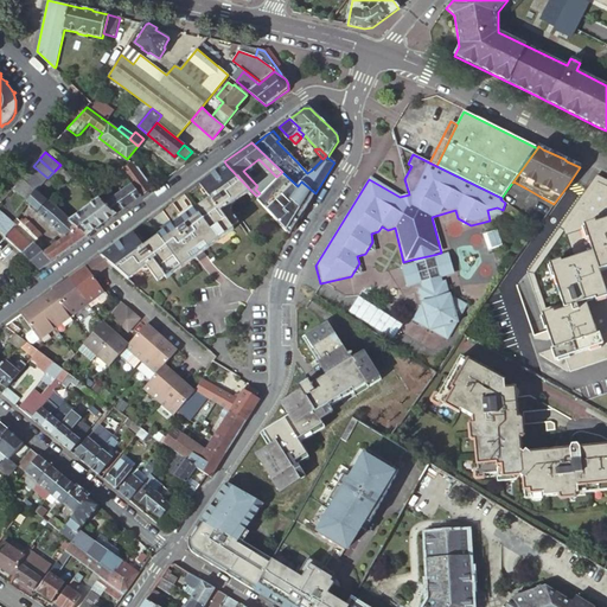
[(300,160),(298,163),(307,173),(311,171),(300,160)]
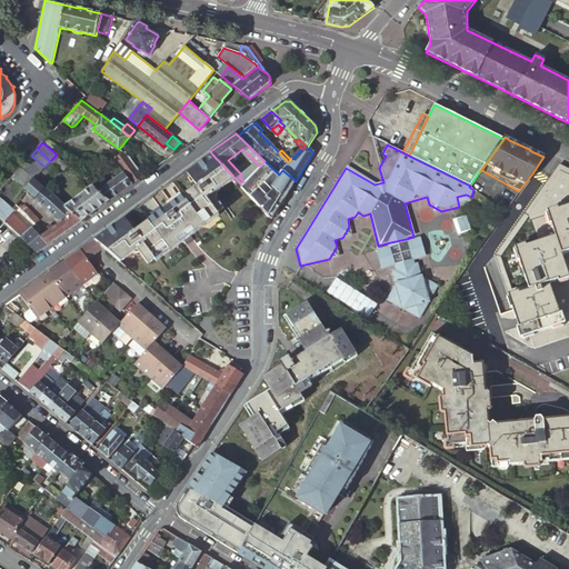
[(143,177),(126,152),(125,153),(115,160),(116,163),(120,168),(123,173),(132,185),(143,177)]
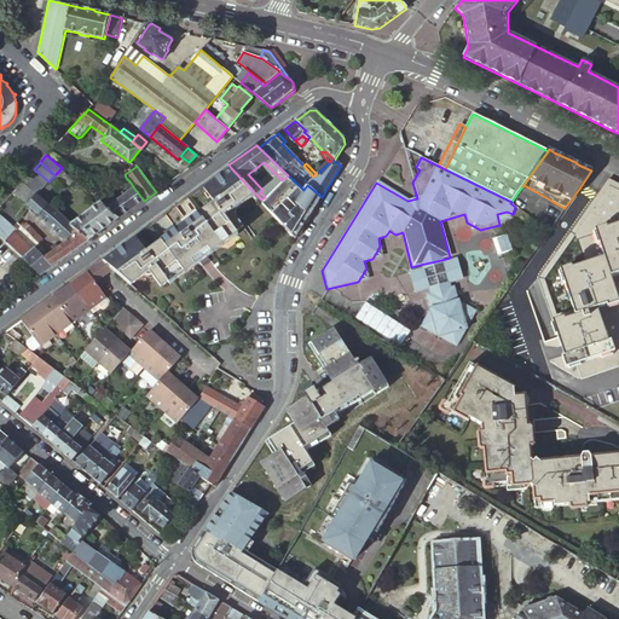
[(74,180),(62,168),(55,175),(48,181),(44,187),(38,194),(42,197),(61,179),(70,186),(74,180)]
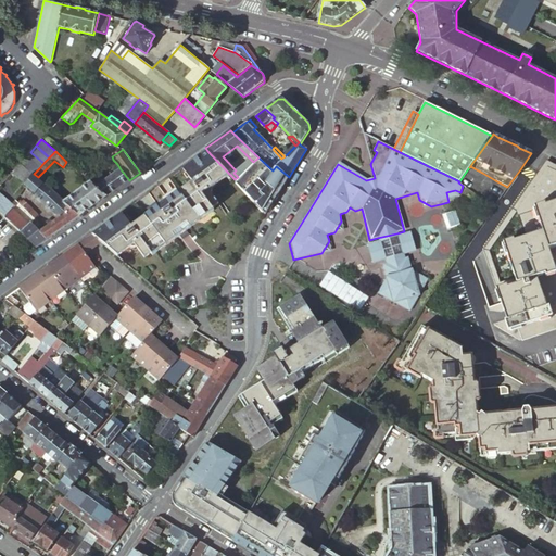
[(121,215),(92,235),(118,258),(129,250),(130,250),(131,250),(134,250),(135,250),(135,249),(136,249),(143,258),(149,254),(151,256),(156,252),(156,249),(168,239),(174,240),(190,227),(191,223),(203,214),(207,214),(213,211),(214,210),(212,207),(218,203),(211,193),(212,187),(215,184),(215,180),(222,176),(225,177),(229,174),(207,151),(168,179),(174,188),(177,192),(166,201),(158,207),(142,218),(130,227),(121,215)]
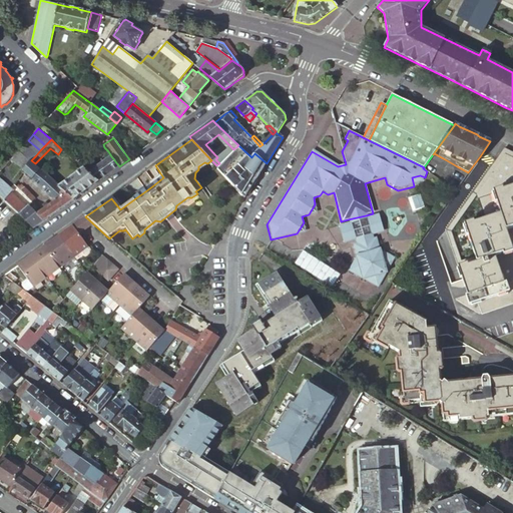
[(28,140),(23,145),(36,155),(40,150),(28,140)]
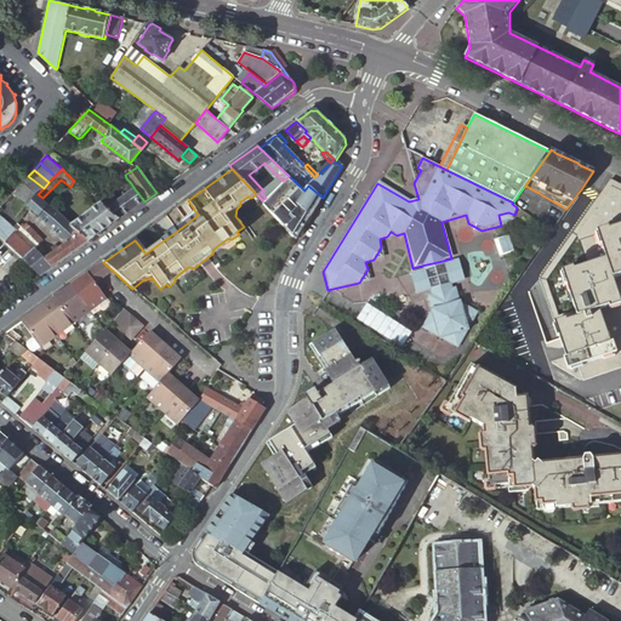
[(28,176),(22,183),(36,195),(38,194),(44,188),(28,176)]
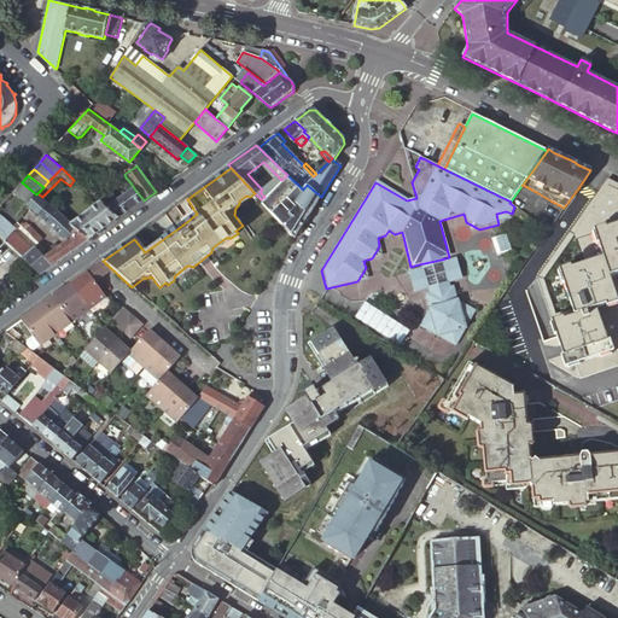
[(263,202),(296,238),(321,197),(307,185),(303,190),(289,176),(267,199),(263,202)]
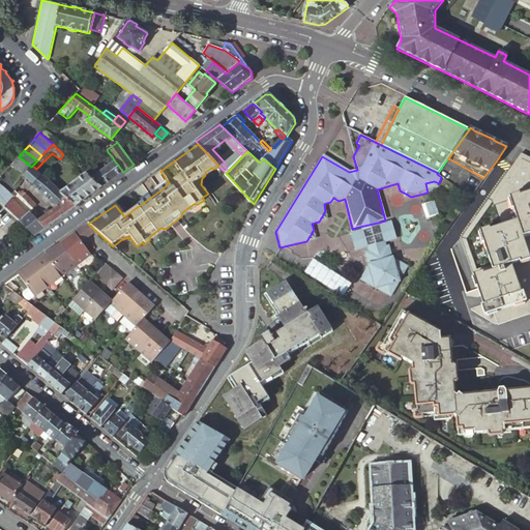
[(112,156),(108,152),(102,155),(107,160),(112,156)]
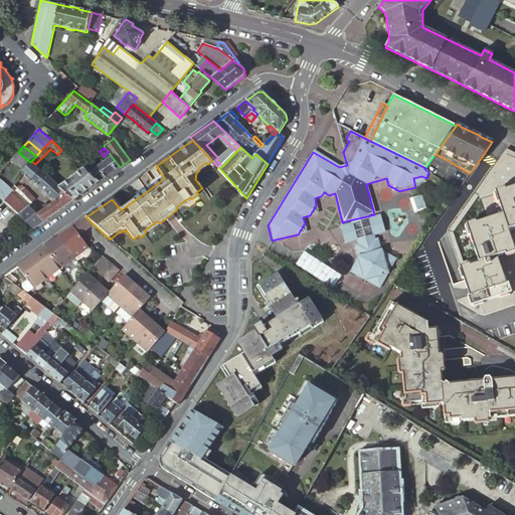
[(514,153),(506,149),(495,164),(448,231),(460,270),(478,264),(476,258),(463,263),(453,232),(507,155),(514,159),(514,153)]
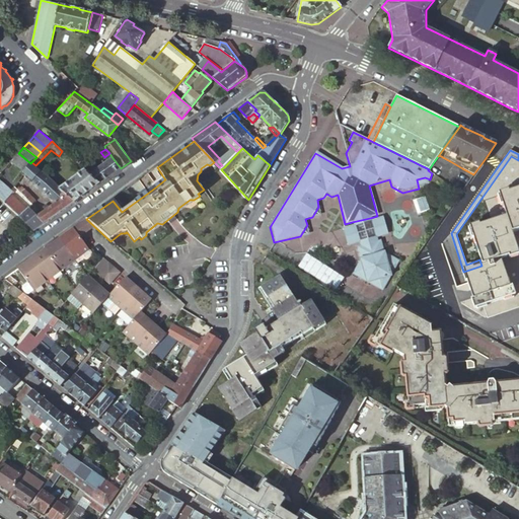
[(18,153),(10,161),(24,171),(30,163),(18,153)]
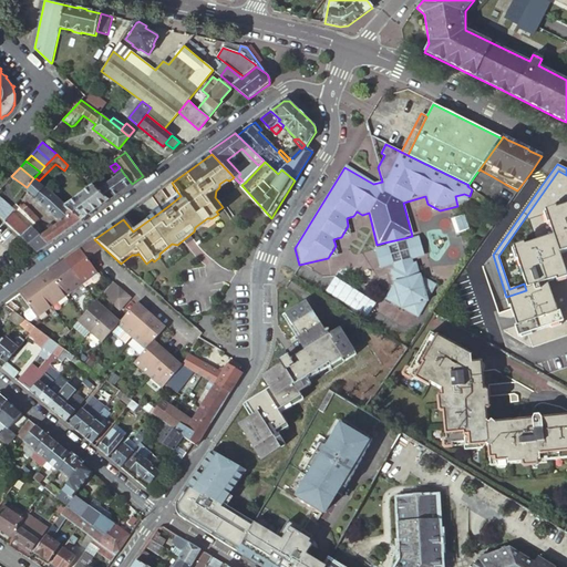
[(526,290),(506,297),(519,337),(527,334),(560,323),(547,284),(566,277),(559,255),(566,251),(566,175),(558,171),(498,256),(509,289),(524,284),(526,290)]
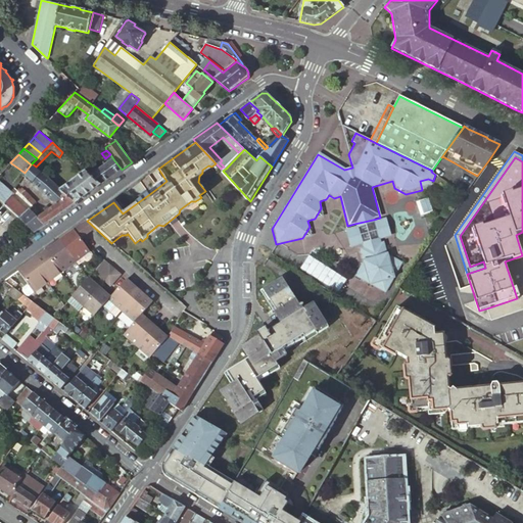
[(90,177),(100,185),(109,179),(120,172),(122,170),(113,159),(90,177)]
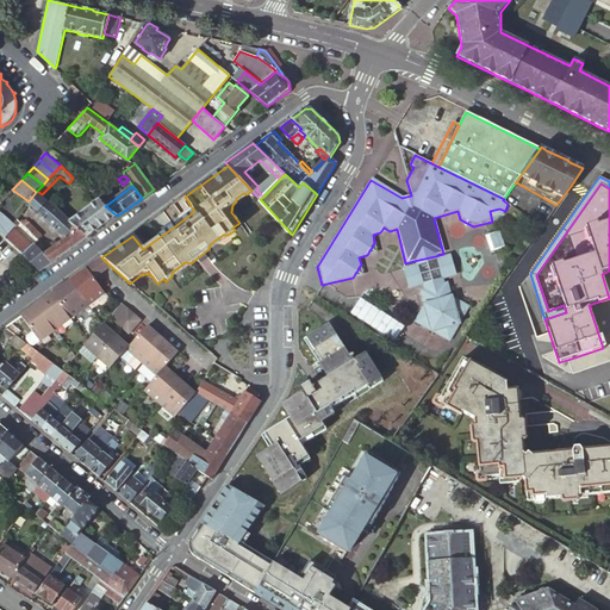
[(112,192),(109,187),(101,192),(105,198),(112,192)]
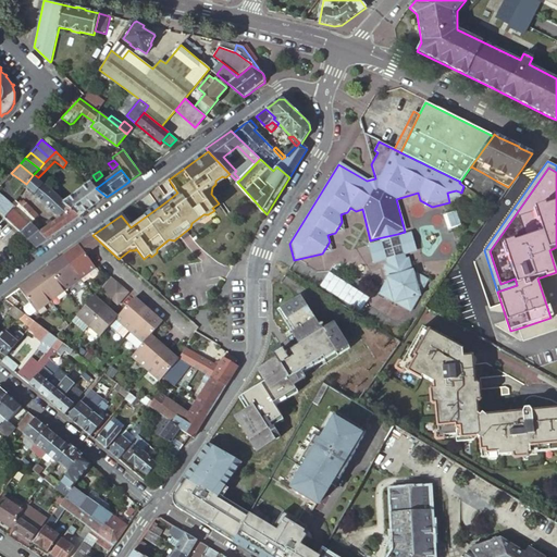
[(33,175),(26,184),(24,187),(60,219),(72,210),(63,202),(45,186),(39,182),(33,175)]
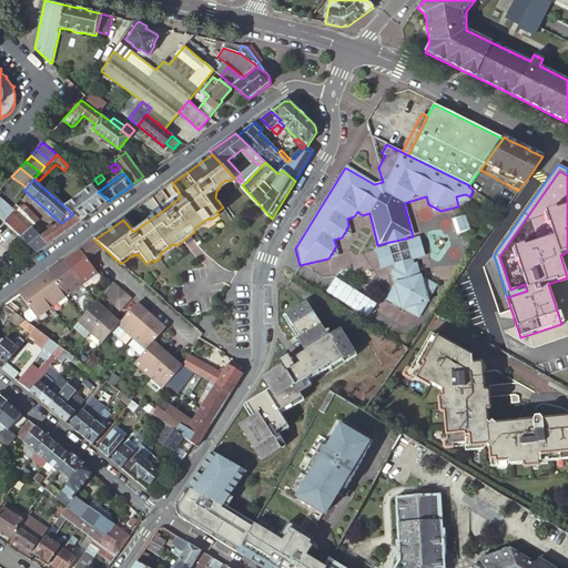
[(43,181),(40,185),(46,190),(49,185),(43,181)]
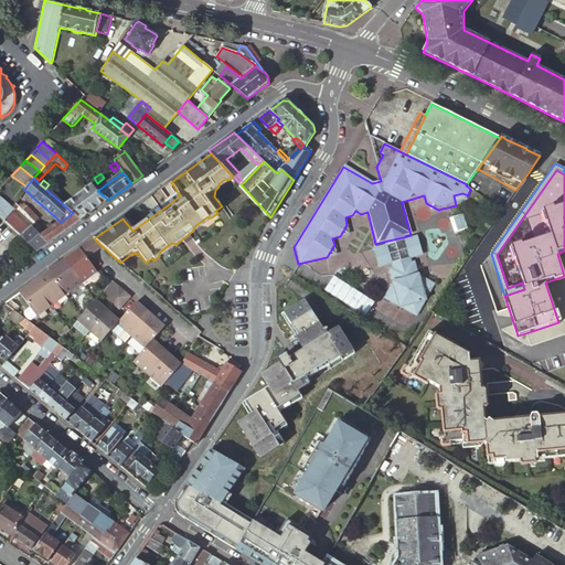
[(73,213),(82,220),(97,209),(108,200),(97,191),(96,189),(93,187),(92,185),(64,205),(73,213)]
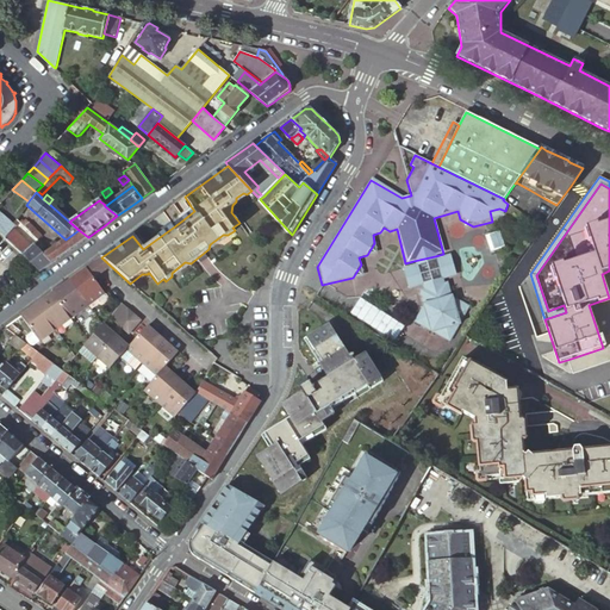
[(194,211),(191,206),(179,215),(182,221),(194,211)]
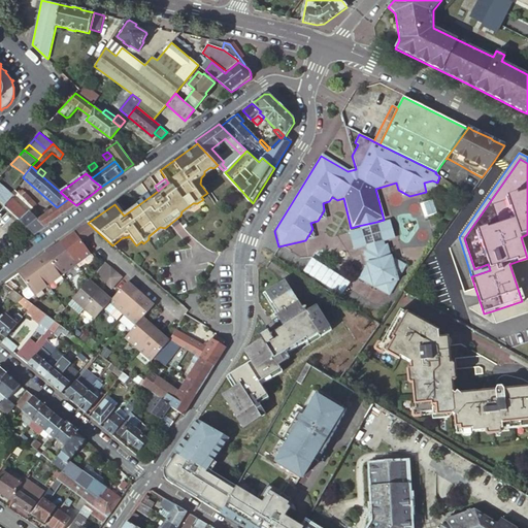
[(424,183),(426,192),(434,190),(437,183),(432,180),(424,183)]
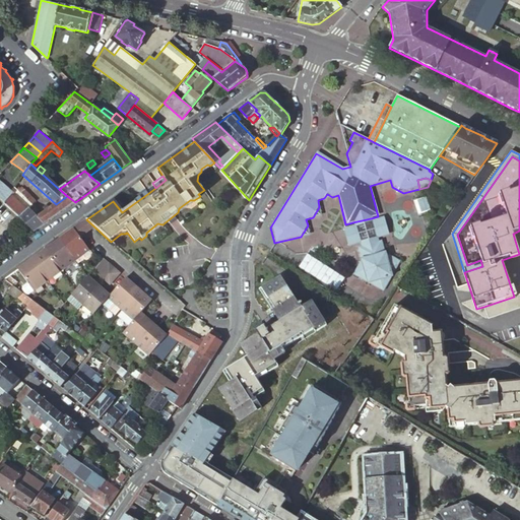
[(0,183),(0,199),(4,204),(9,198),(5,194),(8,191),(0,183)]
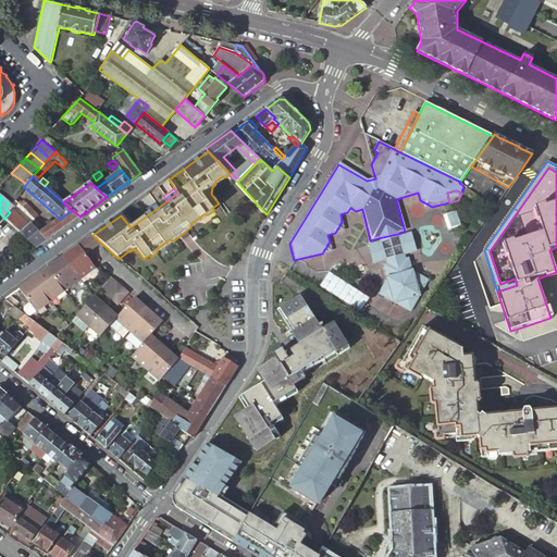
[(163,196),(155,203),(158,208),(166,201),(163,196)]
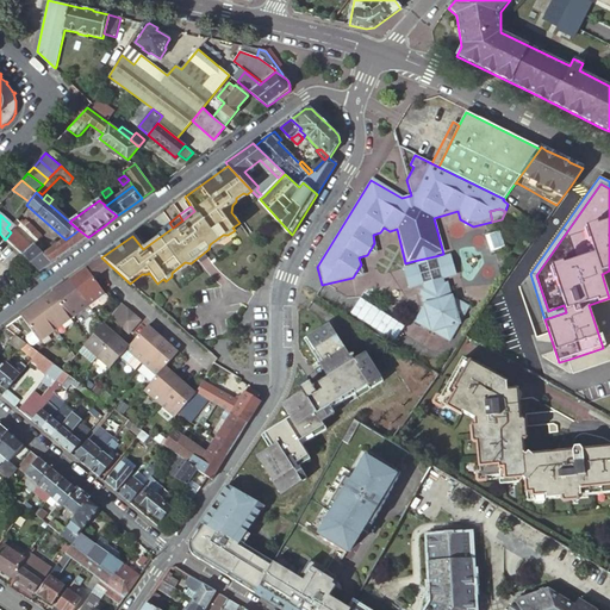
[(462,230),(473,226),(460,219),(462,230)]
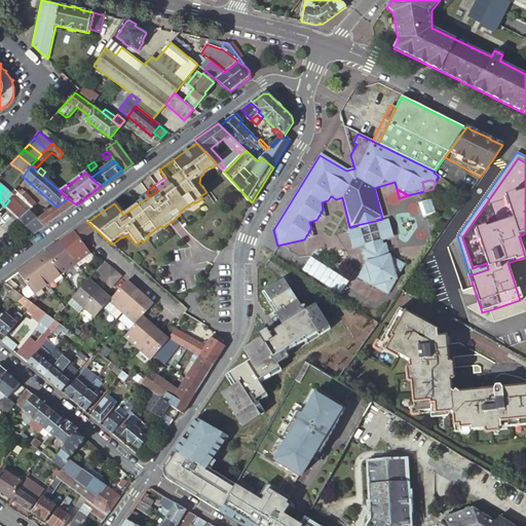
[(19,190),(16,193),(32,208),(36,203),(22,190),(21,192),(19,190)]
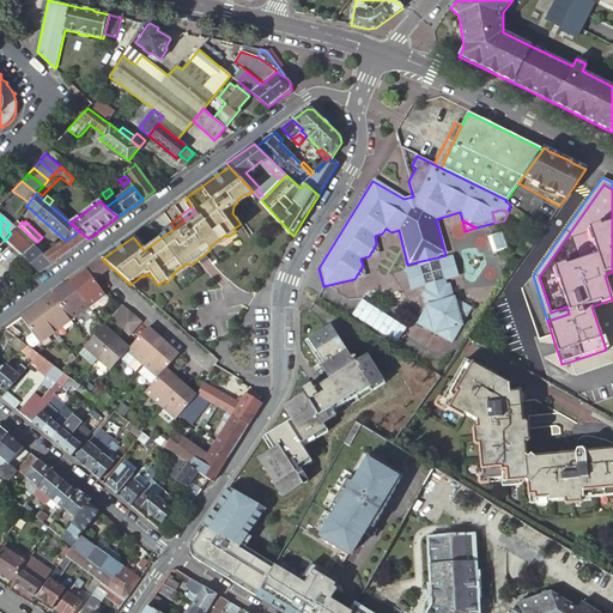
[(153,236),(157,241),(174,229),(170,224),(153,236)]
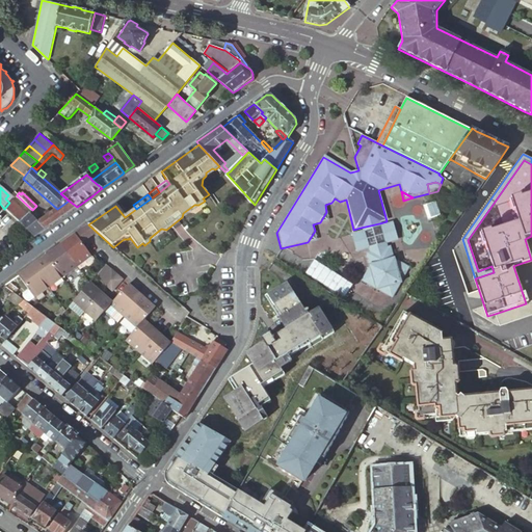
[(4,209),(35,237),(46,229),(50,227),(43,219),(38,216),(36,219),(29,214),(28,215),(11,201),(9,203),(4,209)]
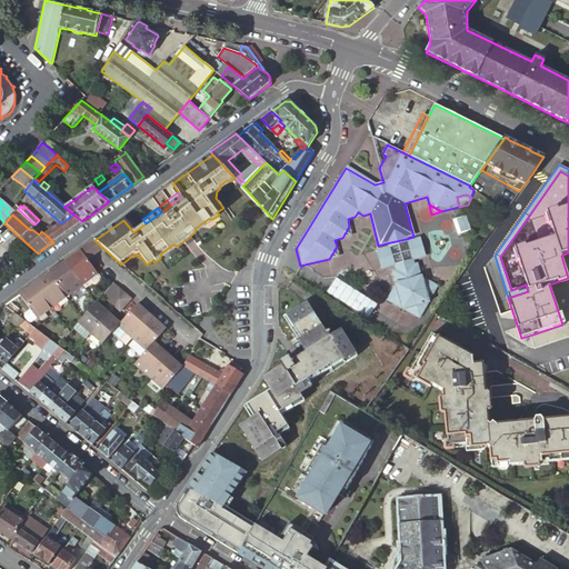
[(46,235),(53,242),(60,237),(75,227),(82,221),(73,215),(61,223),(46,235)]
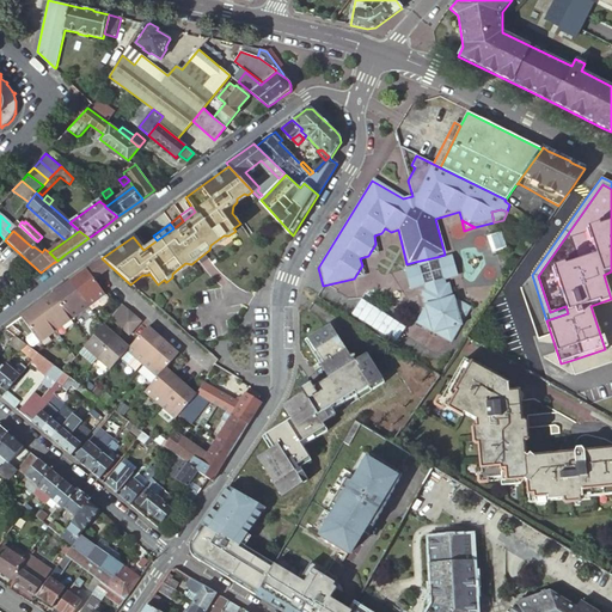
[(210,245),(209,250),(228,236),(224,236),(210,245)]
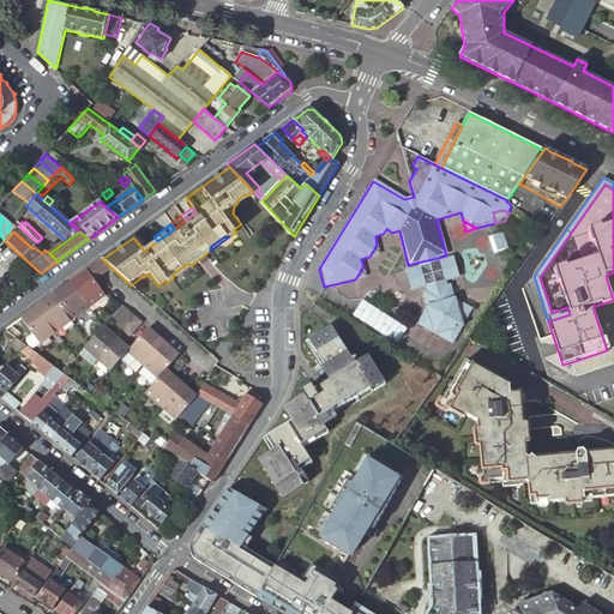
[(379,254),(377,245),(369,257),(379,254)]
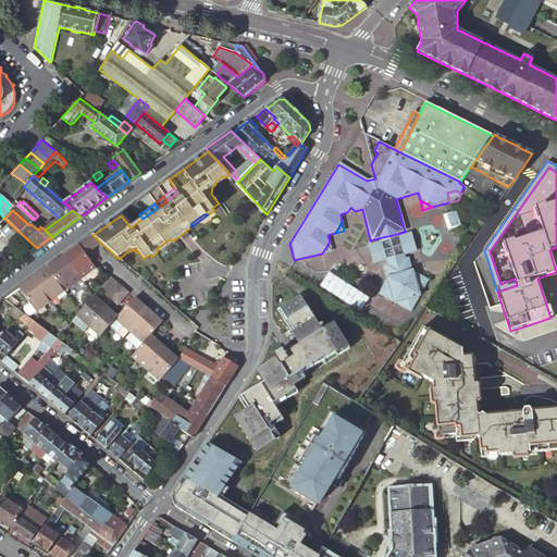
[(385,264),(404,260),(403,256),(415,254),(410,233),(398,236),(397,234),(378,238),(379,242),(367,245),(372,264),(384,261),(385,264)]
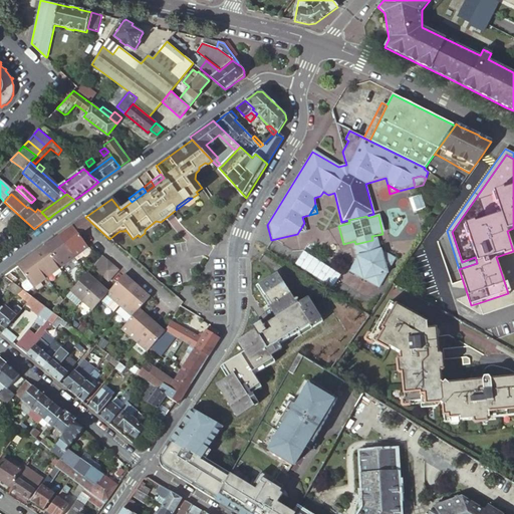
[(145,230),(145,233),(161,222),(156,221),(145,230)]
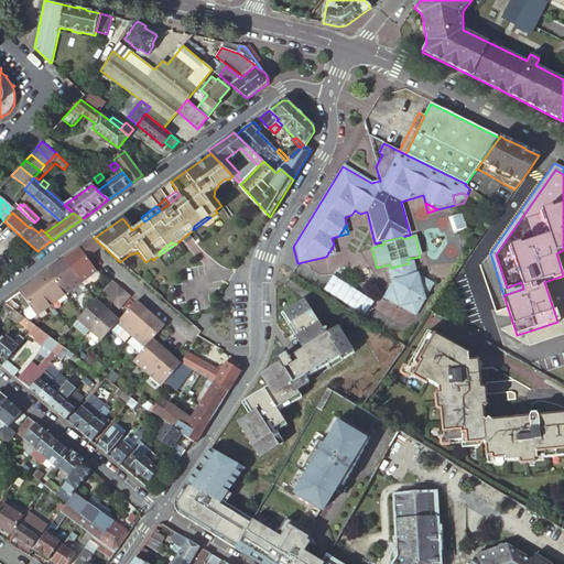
[(336,253),(334,245),(326,257),(336,253)]
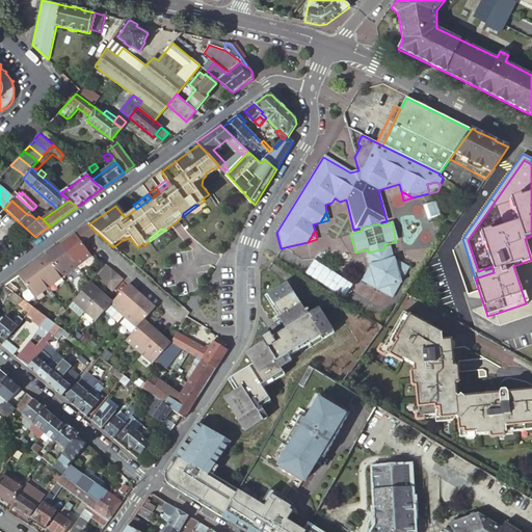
[(82,244),(75,235),(69,240),(61,245),(77,267),(91,257),(82,244)]
